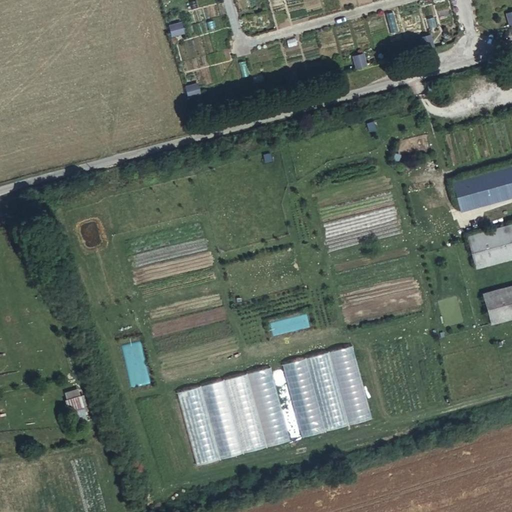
[(169,25),(171,35),(182,32),(180,22),(169,25)]
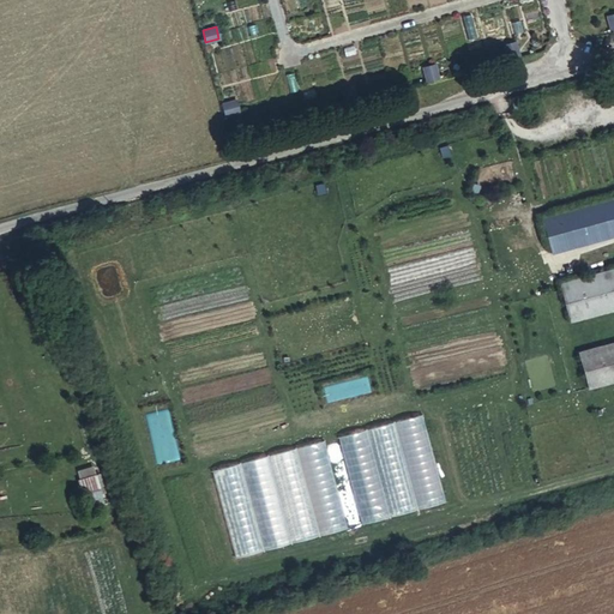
[(516,38),(504,42),(507,55),(519,52),(516,38)]
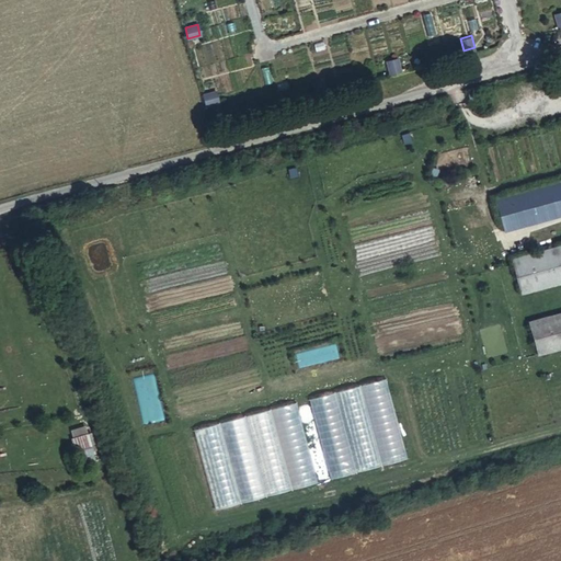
[(397,57),(387,59),(390,71),(401,69),(397,57)]
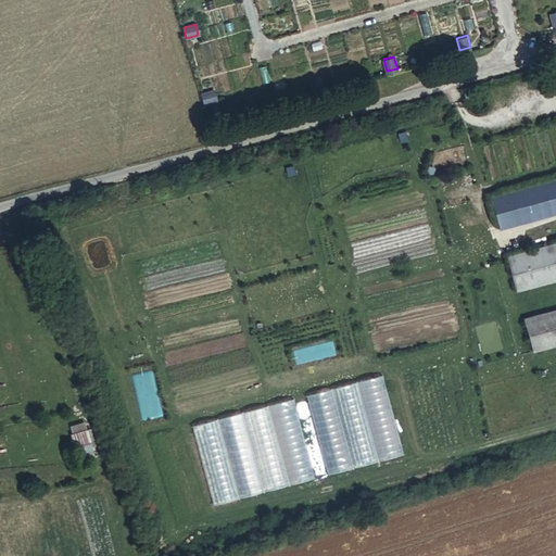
[(319,77),(310,80),(313,92),(324,89),(319,77)]
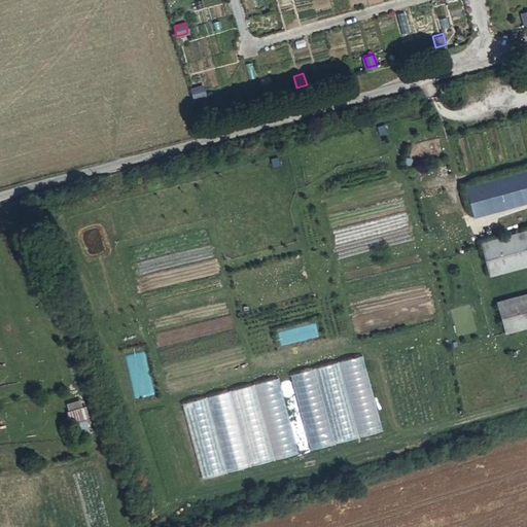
[(190,89),(194,99),(204,96),(202,85),(190,89)]
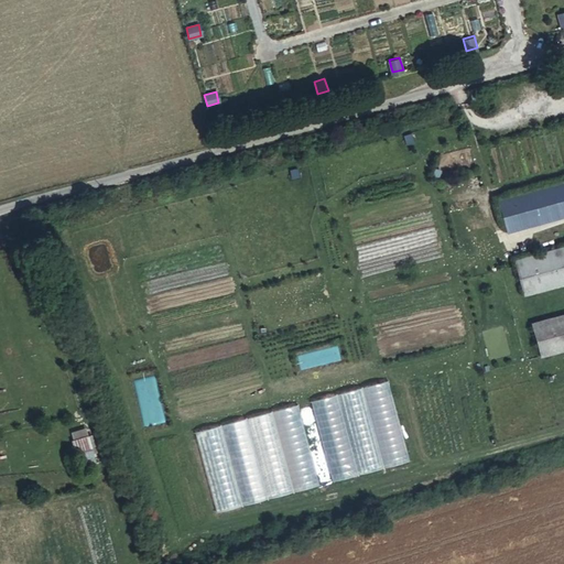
[(563,185),(499,203),(508,236),(563,220),(563,185)]
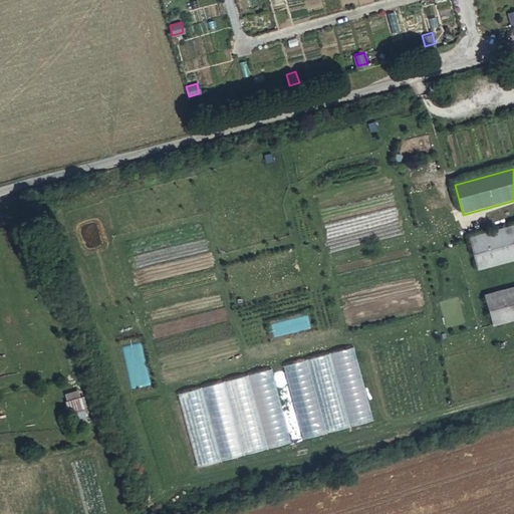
[(22,222),(7,225),(10,238),(25,235),(22,222)]
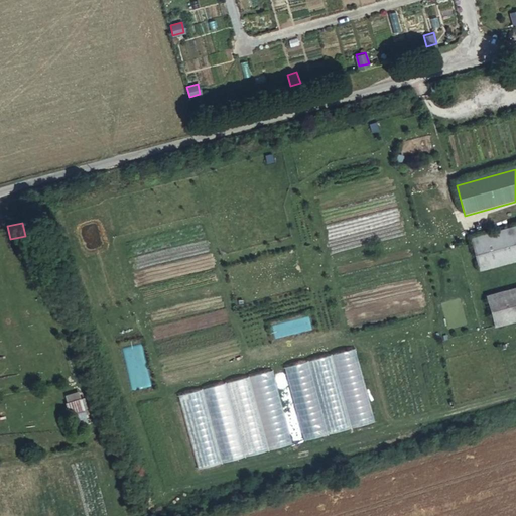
[(470,233),(473,243),(495,237),(492,227),(470,233)]
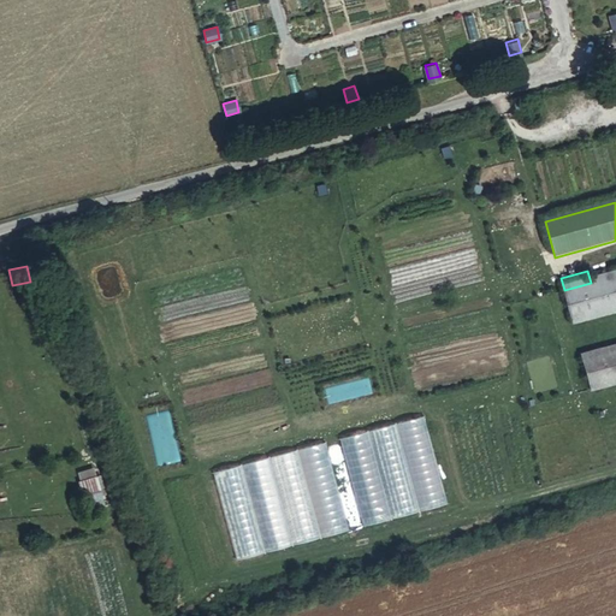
[(615,276),(591,283),(564,290),(575,329),(615,317),(615,276)]
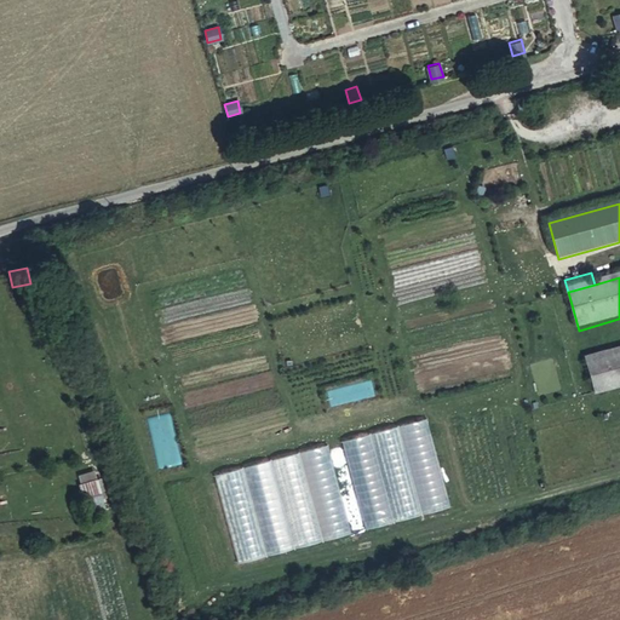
[(597,397),(619,390),(619,351),(587,361),(597,397)]
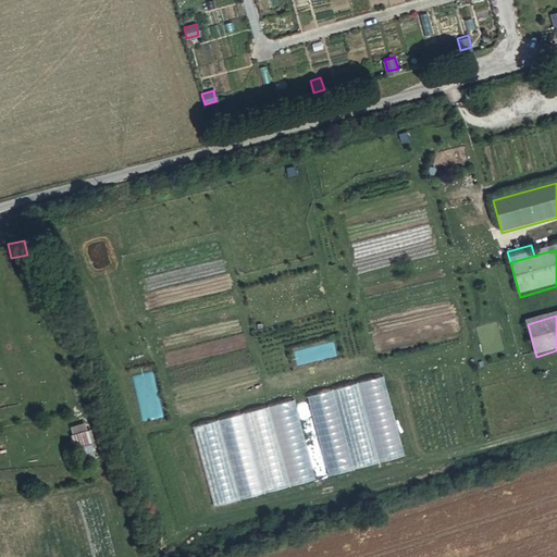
[(382,380),(308,398),(327,474),(401,455),(382,380)]
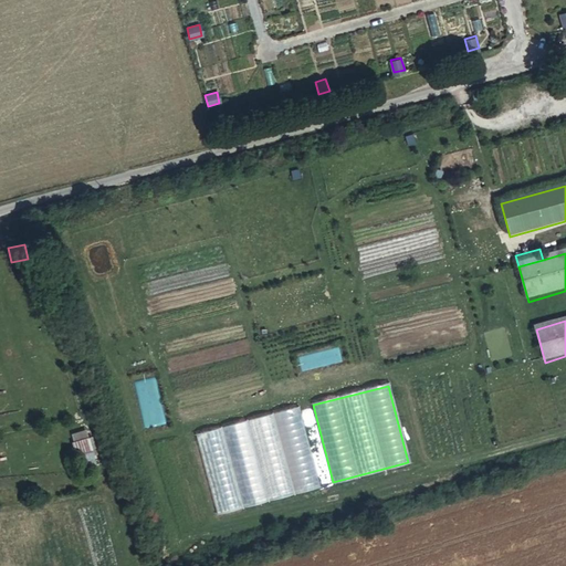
[(299,408),(197,435),(218,514),(320,488),(299,408)]
